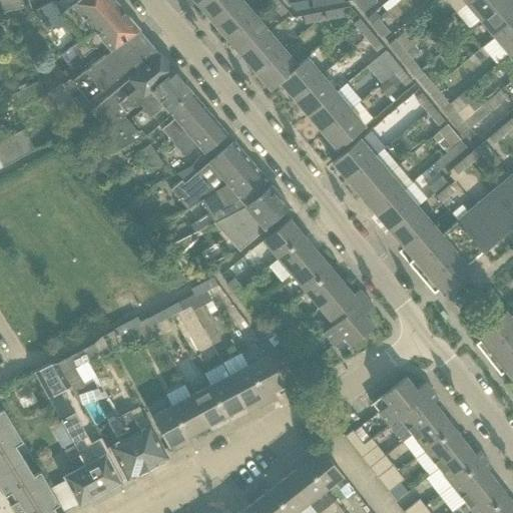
[(0,0),(0,6),(1,12),(23,7),(21,0),(0,0)]
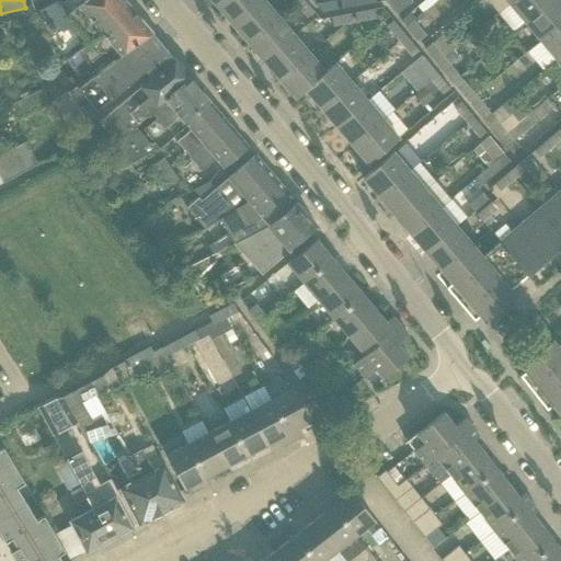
[(86,0),(66,16),(89,44),(132,9),(124,0),(86,0)]
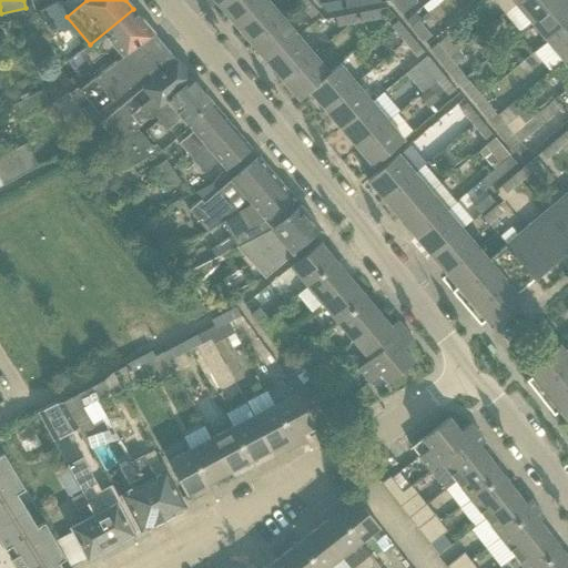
[(224,0),(219,4),(234,23),(262,0),(224,0)]
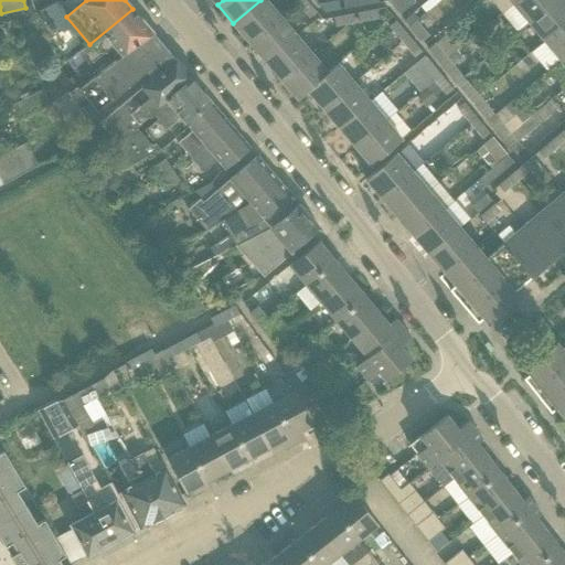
[(260,0),(233,23),(249,42),(279,17),(265,0),(260,0)]
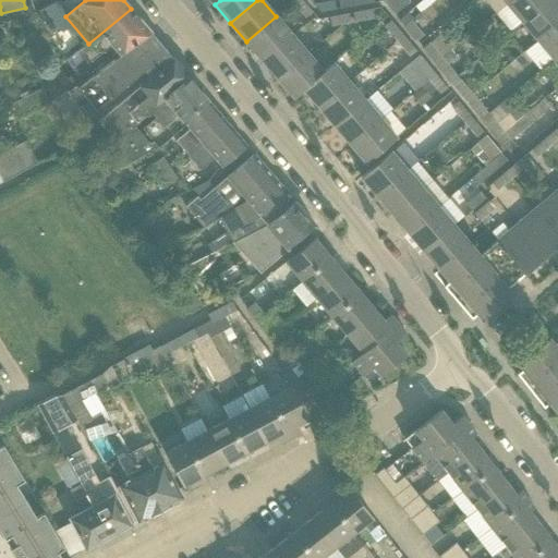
[(301,0),(295,0),(293,2),(305,15),(311,10),(301,0)]
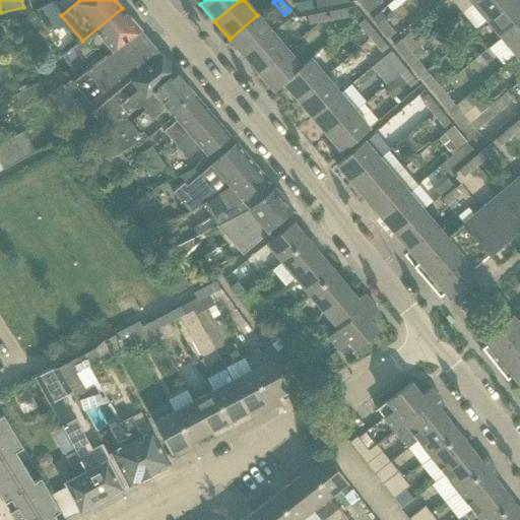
[(310,0),(303,2),(304,7),(304,9),(304,10),(310,9),(311,9),(313,9),(312,0),(310,0)]
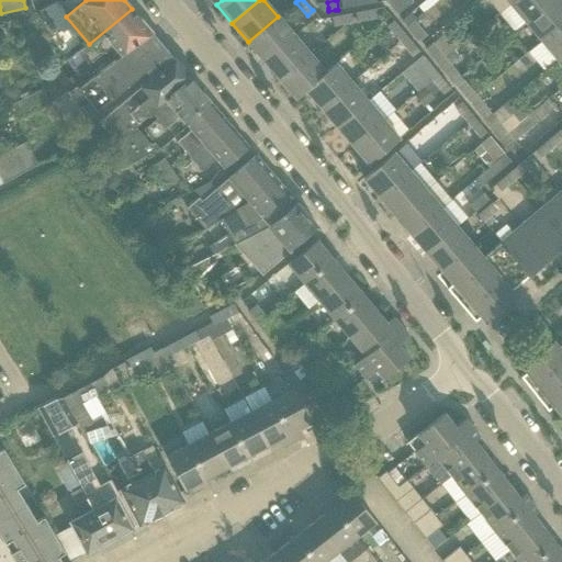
[(358,0),(339,0),(341,9),(359,6),(358,0)]
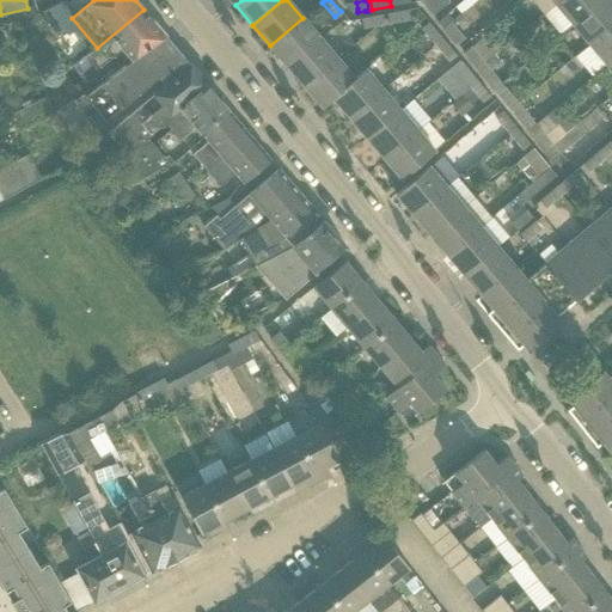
[(447,0),(436,0),(427,8),(433,16),(450,2),(447,0)]
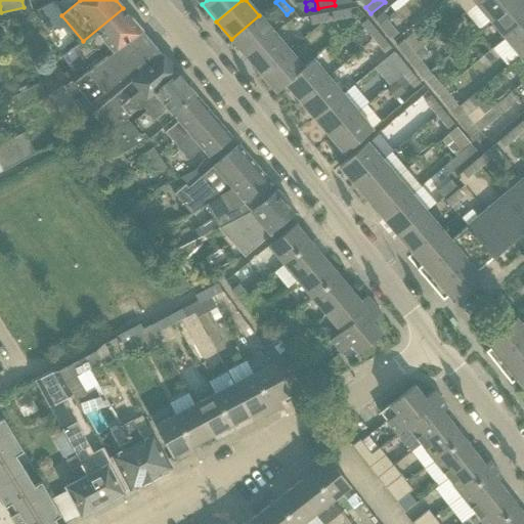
[(473,0),(487,16),(507,0),(473,0)]
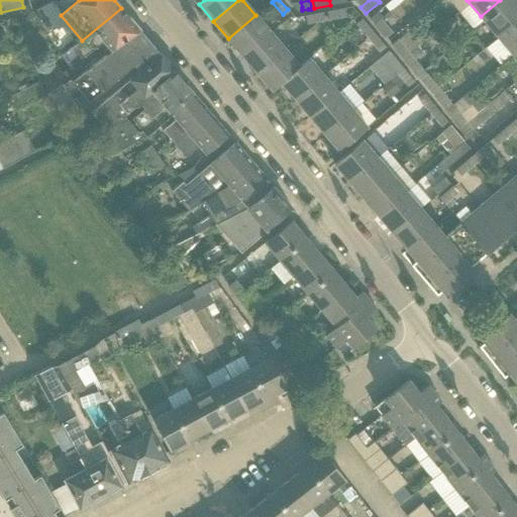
[(500,0),(481,16),(495,34),(516,15),(516,3),(514,0),(500,0)]
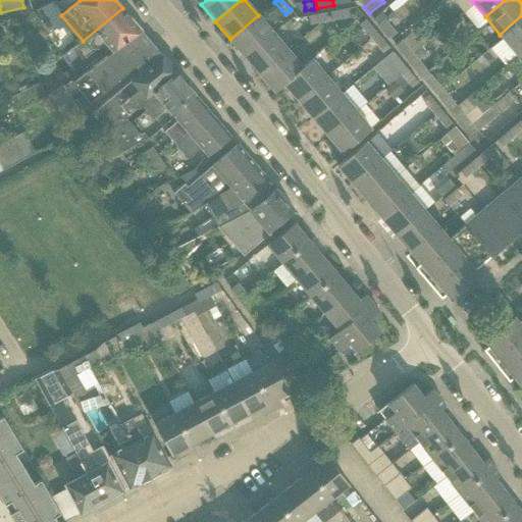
[(298,3),(294,3),(299,10),(299,11),(305,10),(305,9),(305,7),(304,2),(298,3)]
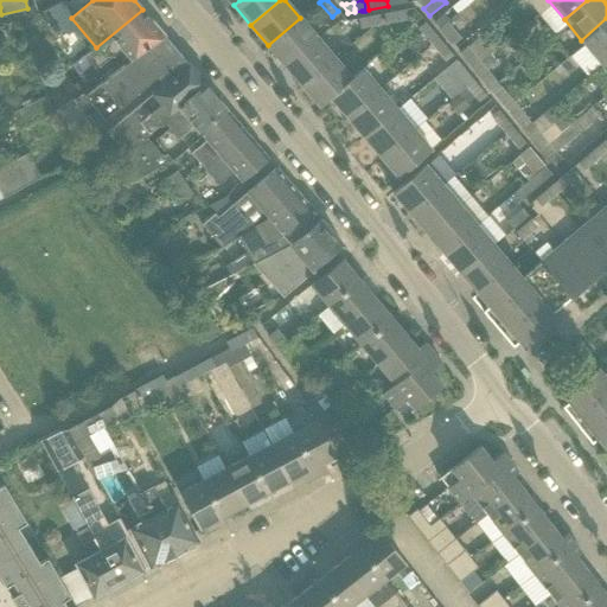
[(114,53),(122,65),(164,36),(142,10),(85,57),(85,56),(84,57),(95,70),(114,53)]
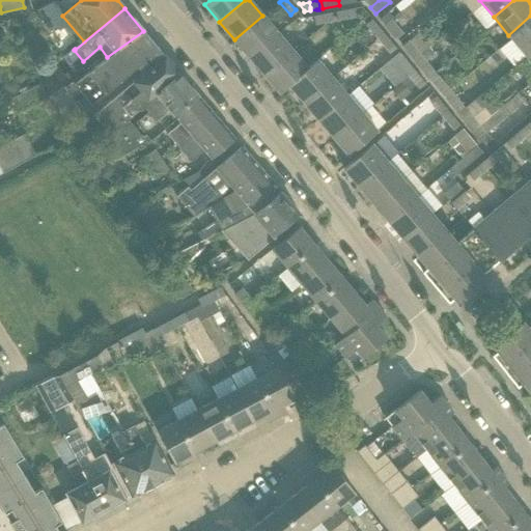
[(335,12),(337,21),(355,18),(353,9),(335,12)]
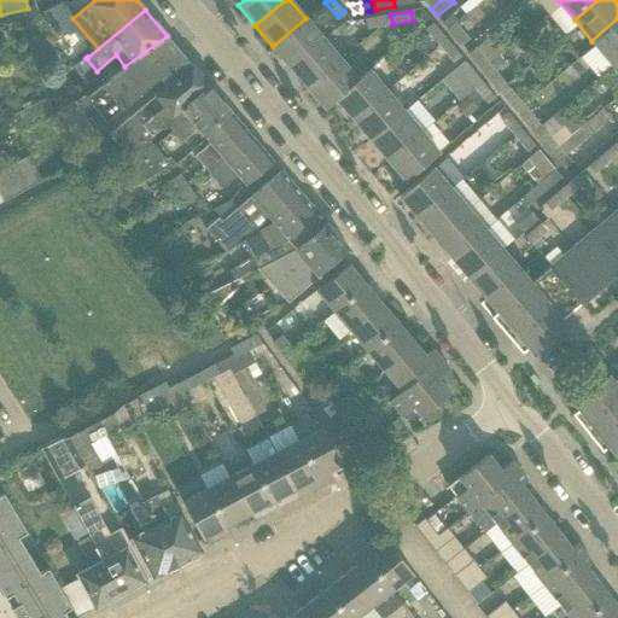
[(363,18),(365,29),(386,25),(384,16),(363,18)]
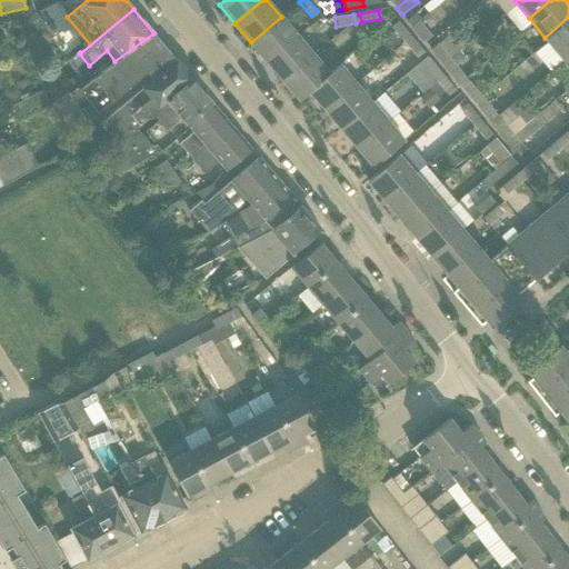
[(251,42),(267,61),(298,36),(281,17),(251,42)]
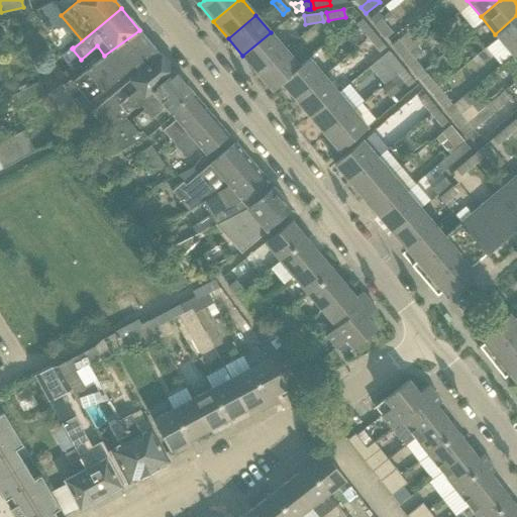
[(516,15),(495,34),(509,52),(516,44),(516,15)]
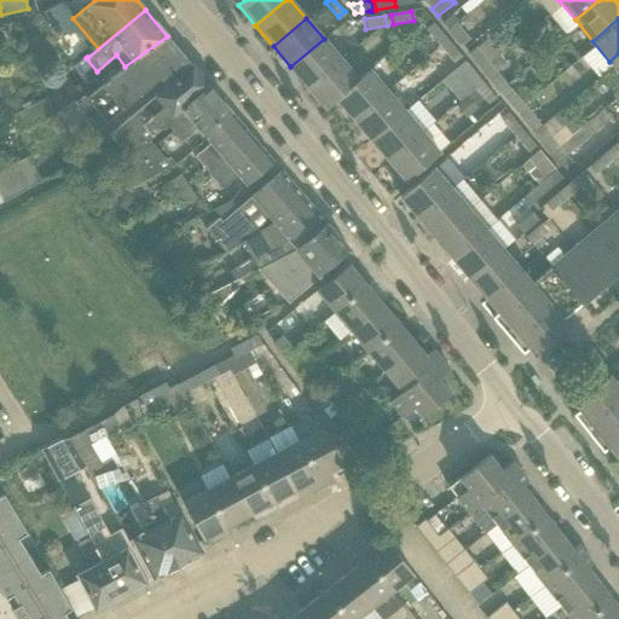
[(424,27),(441,46),(447,40),(432,21),(424,27)]
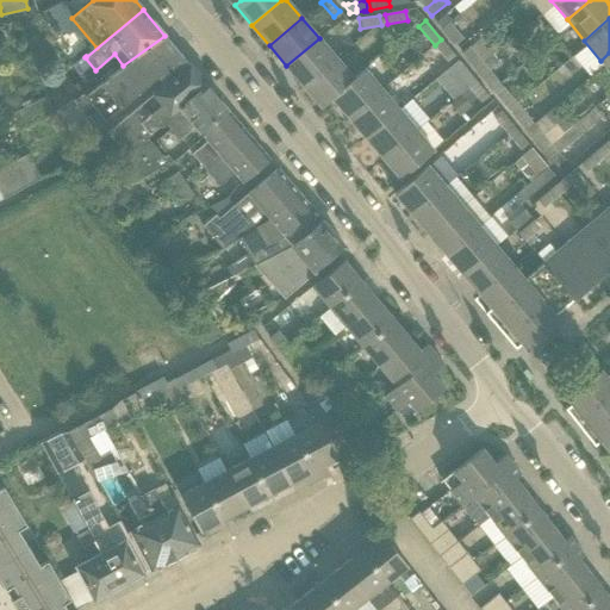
[(441,27),(454,43),(462,36),(449,20),(441,27)]
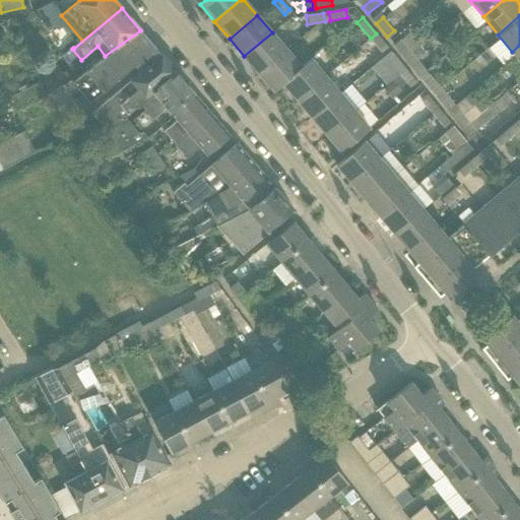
[(74,77),(60,85),(72,102),(82,96),(88,104),(125,73),(130,79),(128,80),(129,82),(161,55),(140,30),(106,56),(74,77)]
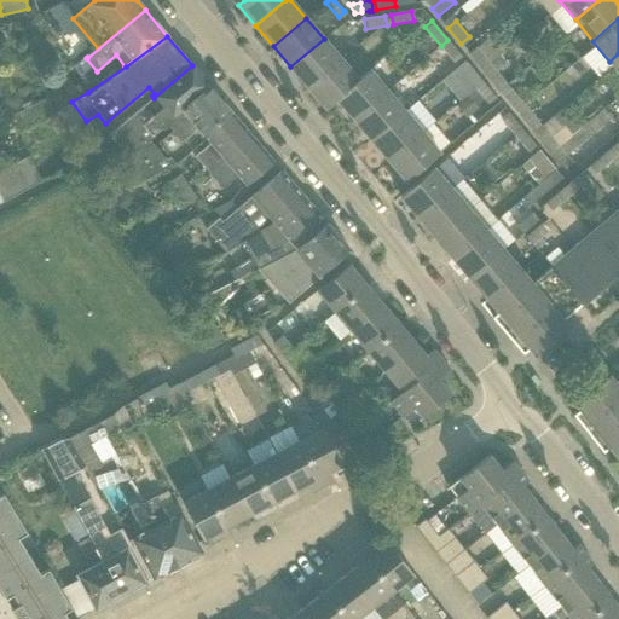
[(324,39),(290,67),(308,87),(341,59),(324,39)]
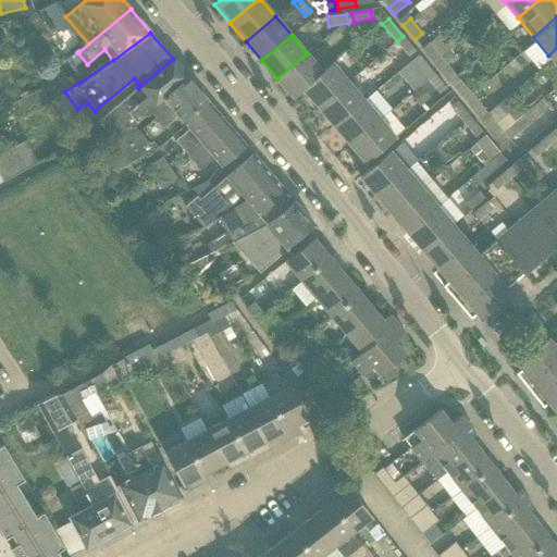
[(403,36),(397,41),(408,54),(413,49),(403,36)]
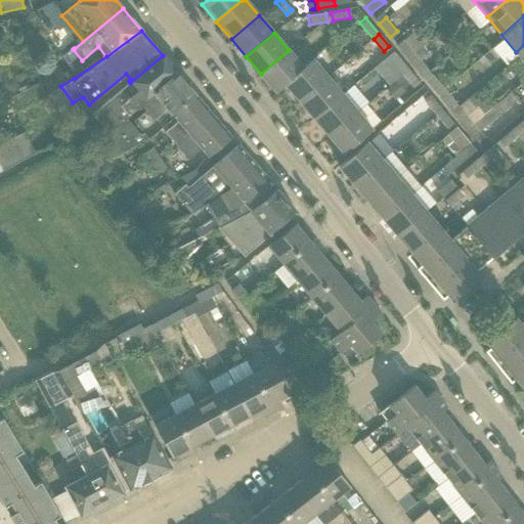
[(396,43),(408,57),(416,52),(403,38),(396,43)]
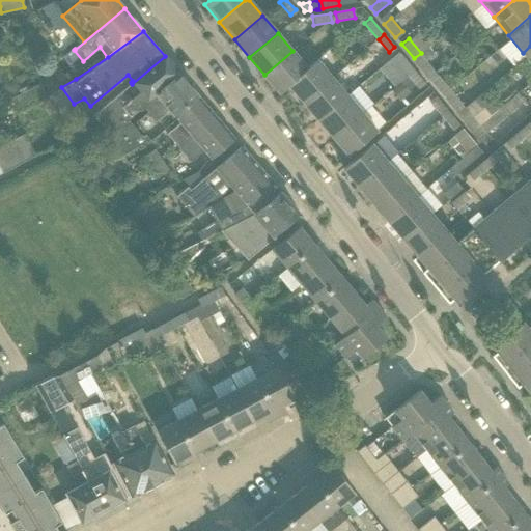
[(527,57),(516,64),(530,82),(530,81),(530,46),(523,53),(527,57)]
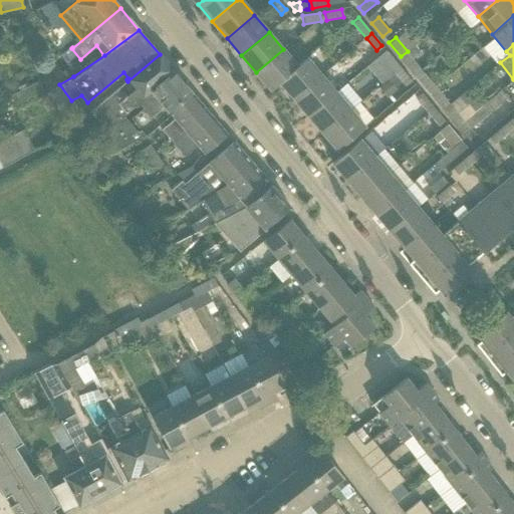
[(271,90),(280,82),(298,66),(297,66),(283,49),(256,72),(271,90)]
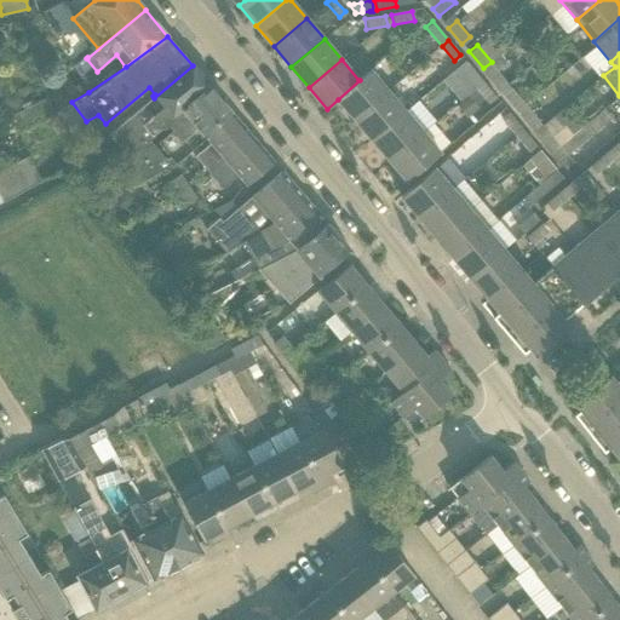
[(483,68),(501,89),(509,82),(492,62),(483,68)]
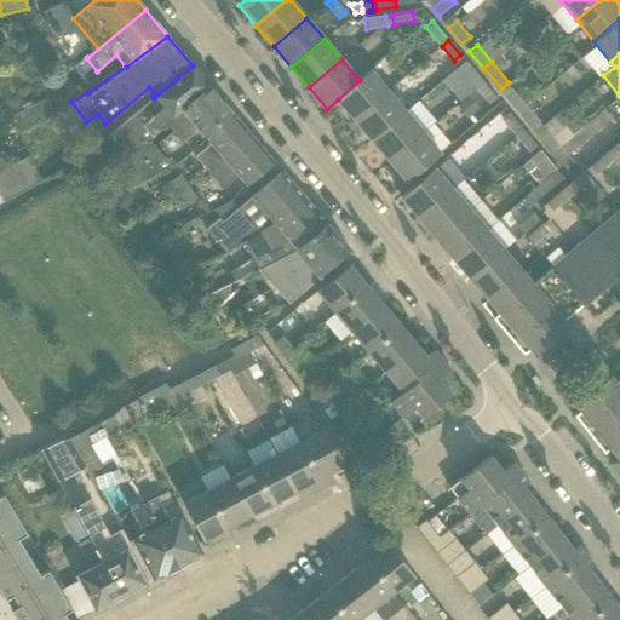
[(460,68),(476,87),(483,81),(468,63),(460,68)]
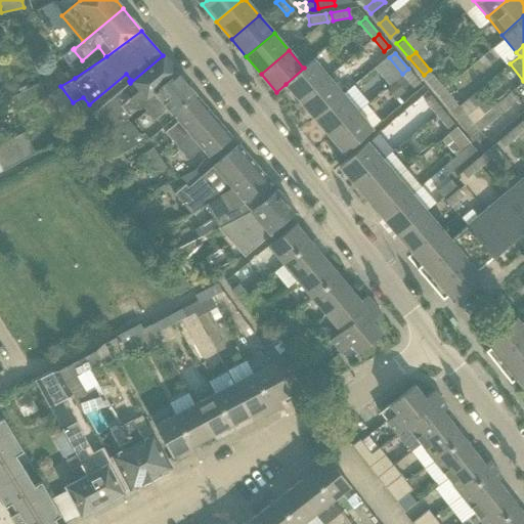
[(92,116),(108,134),(156,94),(153,92),(176,72),(163,55),(130,83),(92,116)]
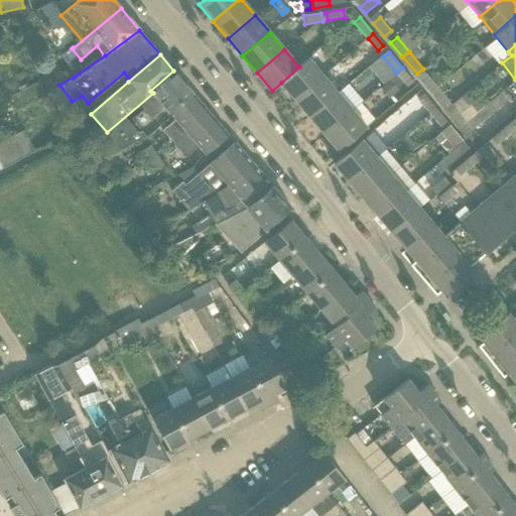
[(281,83),(295,100),(323,77),(307,58),(298,67),(299,67),(281,83)]
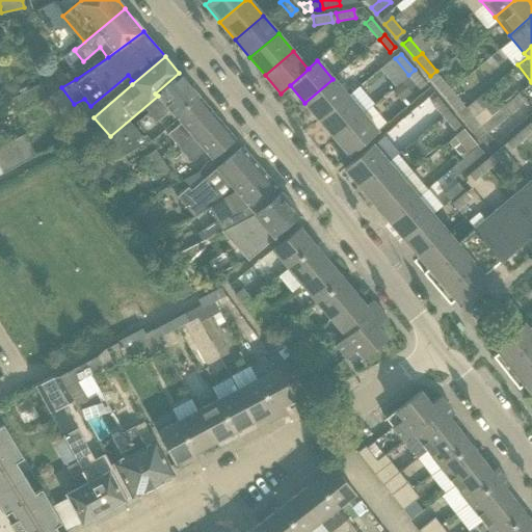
[(38,77),(37,78),(40,82),(47,95),(65,84),(67,84),(56,67),(38,77)]
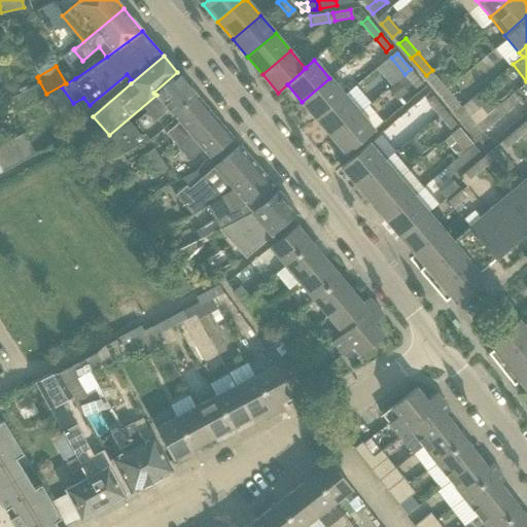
[(411,69),(405,74),(416,86),(421,81),(411,69)]
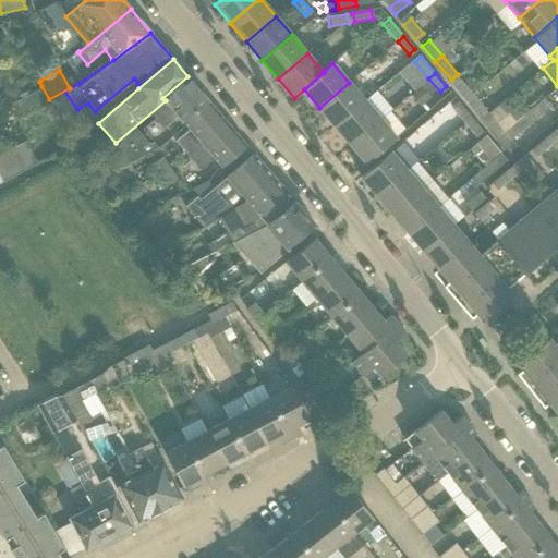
[(451,80),(466,98),(474,93),(458,74),(451,80)]
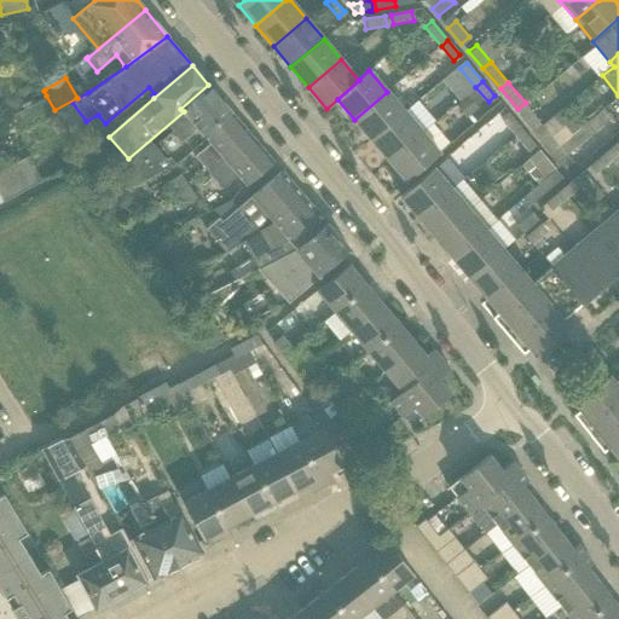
[(208,85),(180,109),(184,111),(128,158),(121,162),(133,185),(149,177),(173,161),(174,163),(204,138),(202,133),(230,110),(208,85)]
